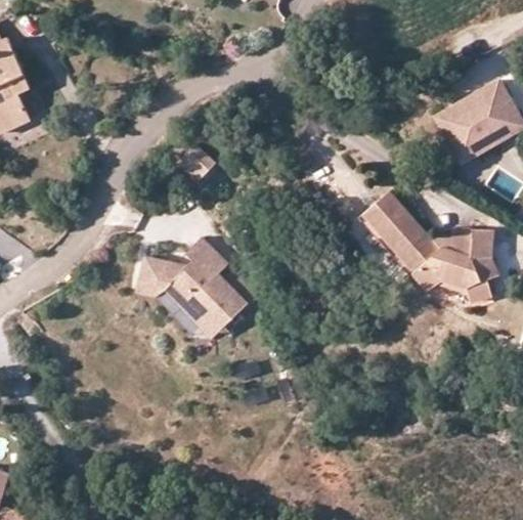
[(0,133),(2,137),(34,123),(22,97),(33,93),(6,36),(0,38),(0,133)]
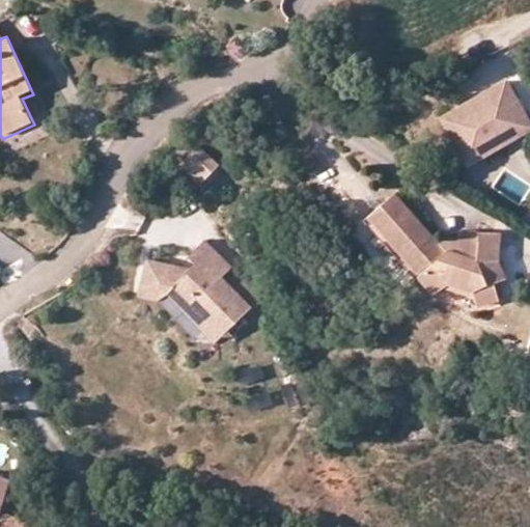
[(529,117),(509,82),(458,112),(486,160),(529,134),(529,117)]
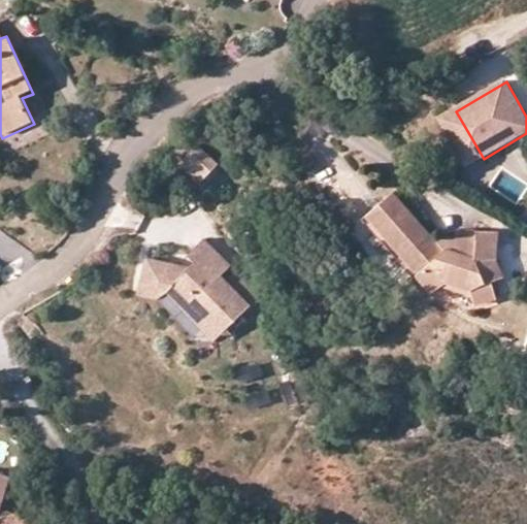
[(484,159),(456,111),(442,120),(470,167),(484,159)]
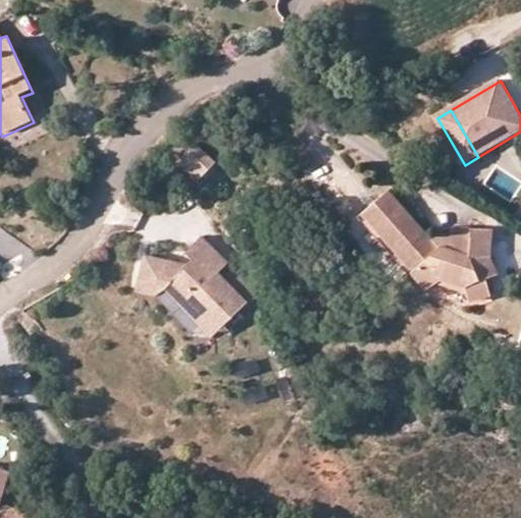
[(214,165),(193,146),(176,163),(198,184),(214,165)]
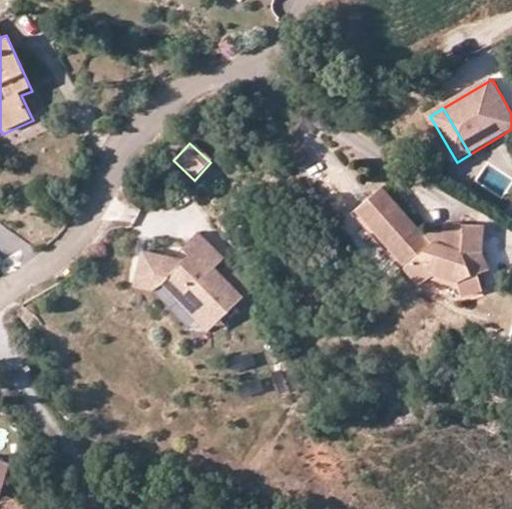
[(482,224),(460,223),(460,229),(441,229),(422,227),(422,233),(382,186),(355,209),(378,235),(382,232),(405,259),(401,263),(416,280),(431,267),(456,275),(458,290),(479,286),(476,268),(488,266),(480,248),(482,224)]
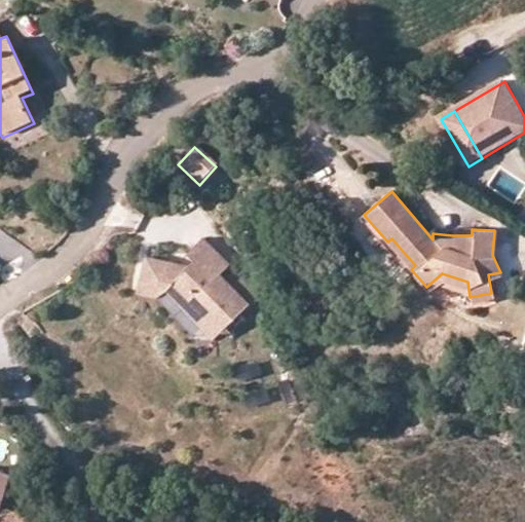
[(467,304),(470,297),(467,282),(442,273),(426,287),(411,269),(415,265),(391,238),(387,241),(364,215),(362,217),(409,271),(405,275),(421,293),(467,304)]
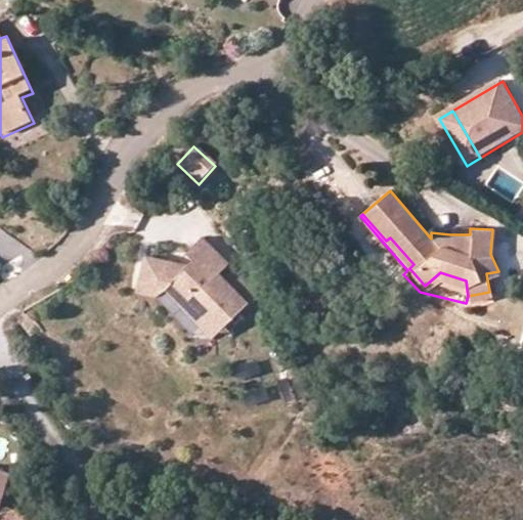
[(164,287),(165,288),(201,326),(218,309),(228,320),(247,304),(218,273),(228,263),(202,235),(185,251),(192,258),(186,264),(145,256),(139,280),(164,287)]
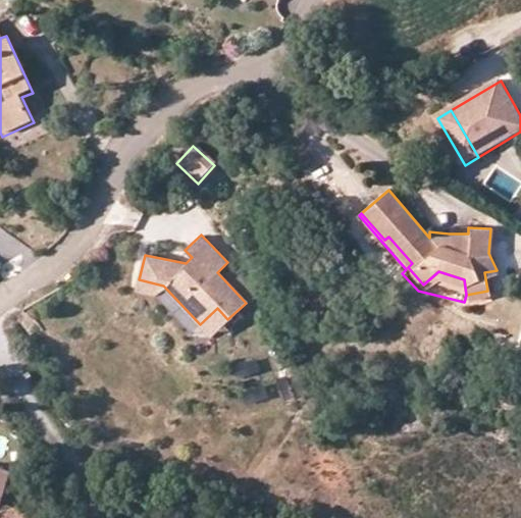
[(164,287),(163,286),(139,279),(136,289),(154,294),(164,287)]
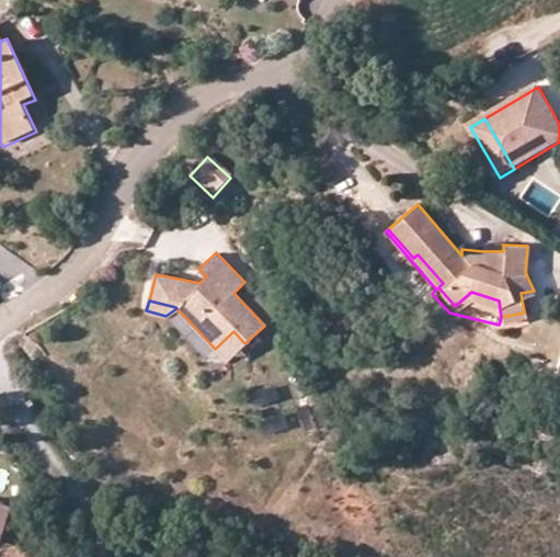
[(233,331),(215,349),(227,362),(244,343),(233,331)]
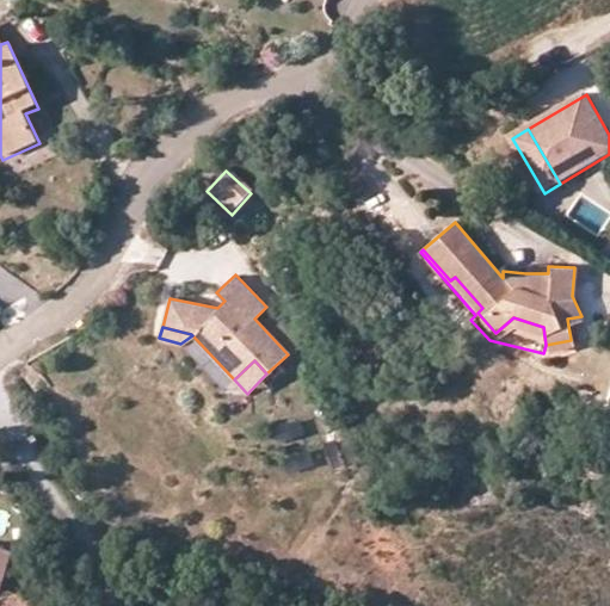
[(0,588),(2,589),(17,554),(0,548),(0,588)]
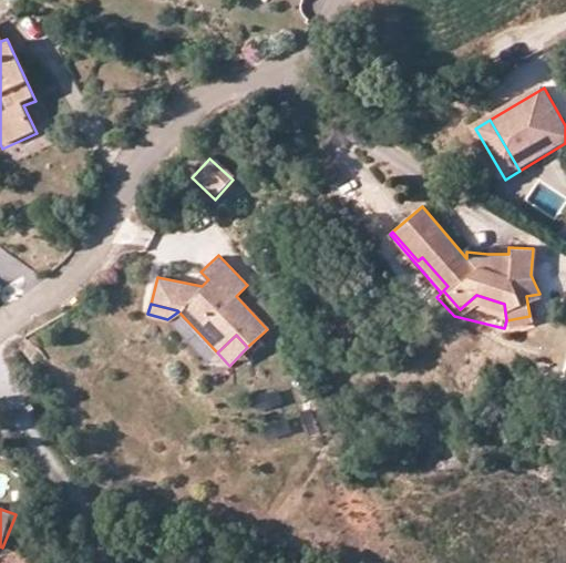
[(33,562),(0,550),(0,562),(33,562)]
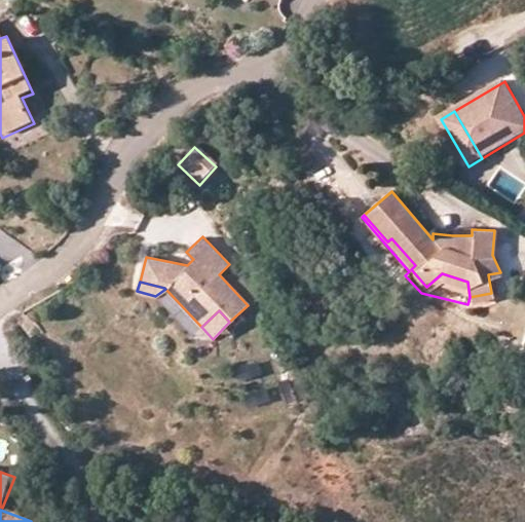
All buildings are outlined.
